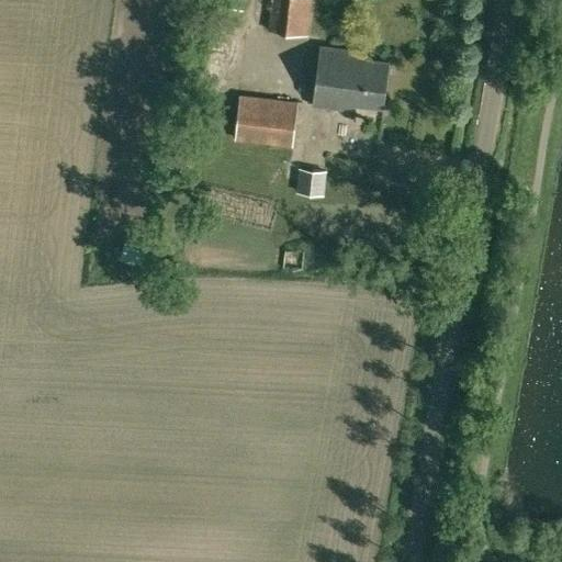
[(246,0),(215,0),(215,1),(244,10),(246,0)]
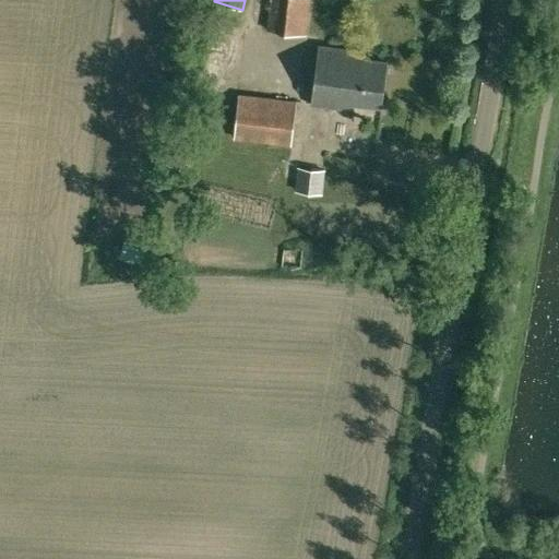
[(309,0),(271,0),(269,30),(306,34),(309,0)]
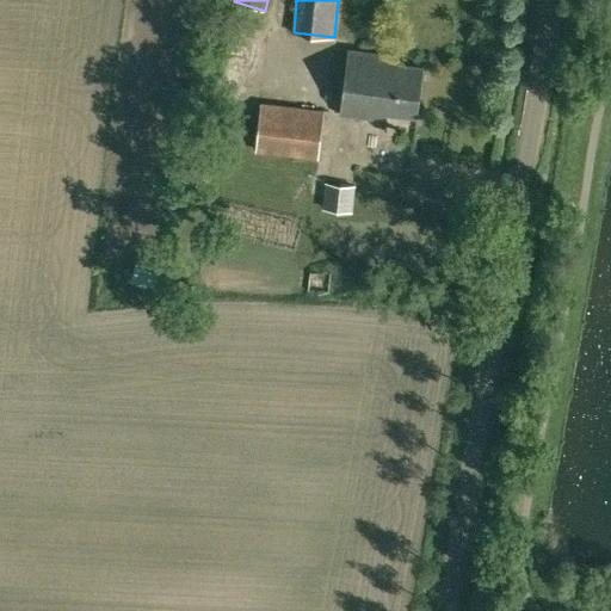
[(424,63),(397,61),(399,53),(349,47),(341,115),(384,119),(386,116),(417,119),(424,63)]
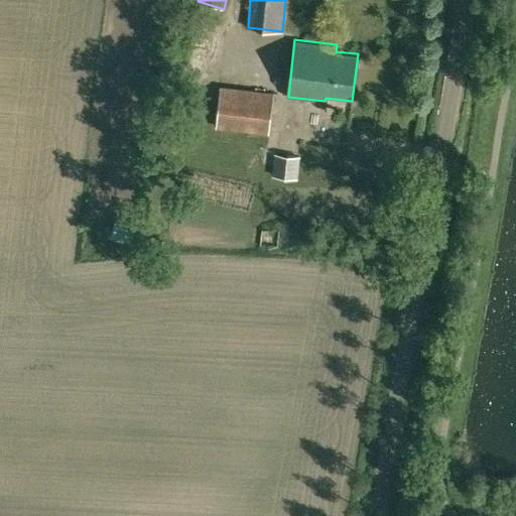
[(274,94),(221,88),(217,127),(269,133),(274,94)]
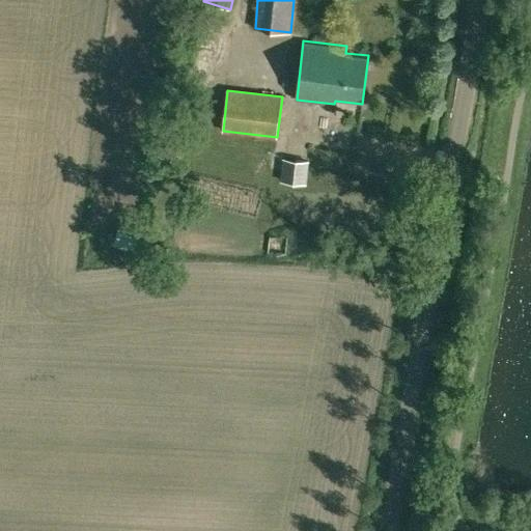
[(167,103),(164,114),(185,118),(188,108),(167,103)]
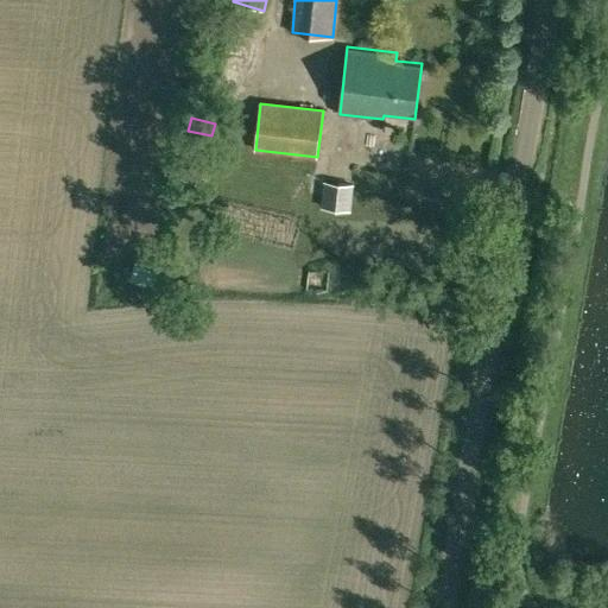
[(353,184),(323,181),(320,207),(352,211),(353,184)]
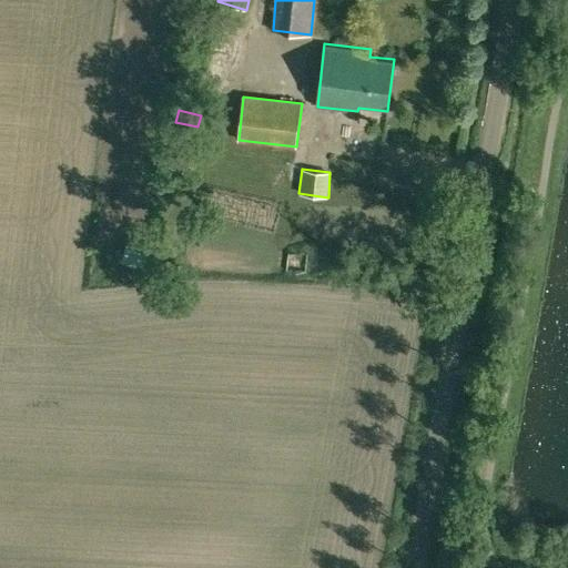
[(310,254),(286,253),(284,272),(307,273),(310,254)]
